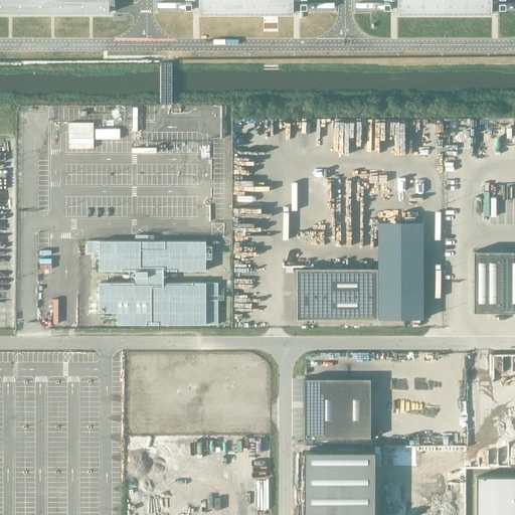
[(0,0),(0,12),(109,13),(109,0),(0,0)]
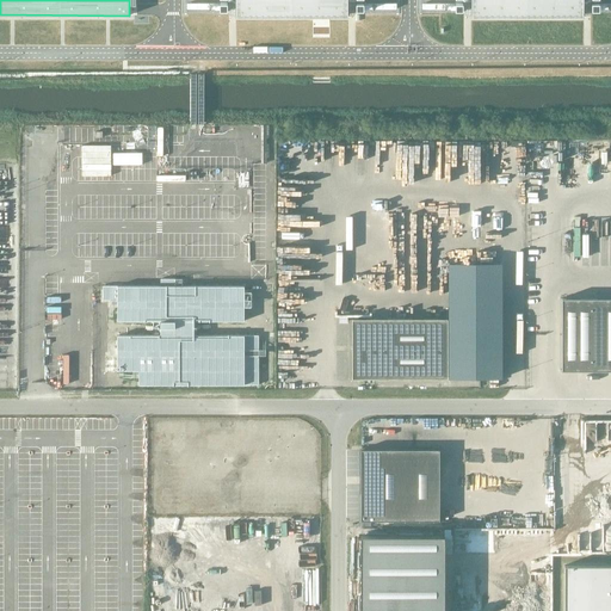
[(235,0),(236,16),(350,16),(349,0),(235,0)]
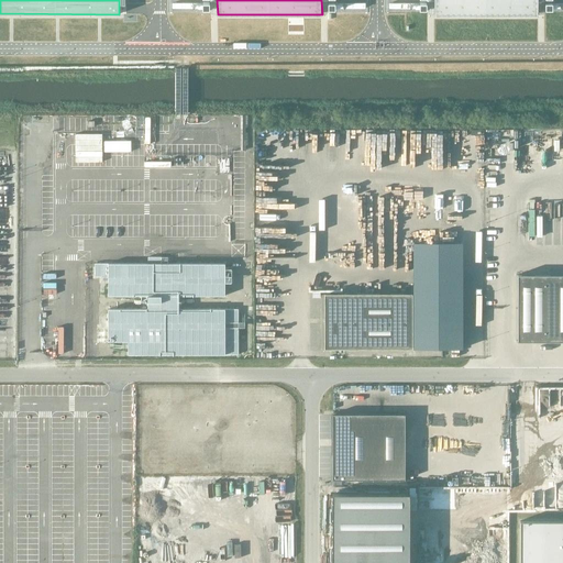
[(432,0),(433,15),(538,15),(538,0),(432,0)]
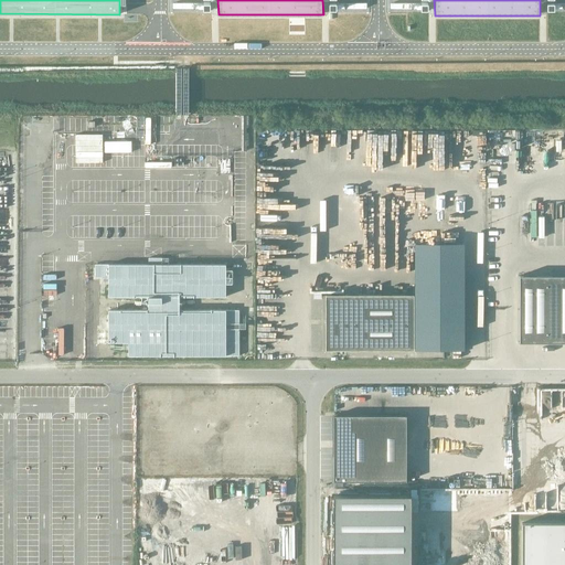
[(182,231),(182,219),(159,220),(159,231),(182,231)]
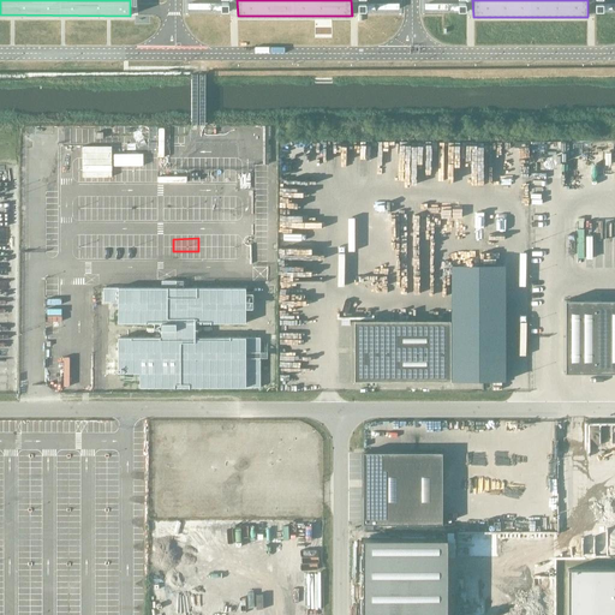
[(245,288),(103,288),(103,303),(117,303),(117,323),(161,323),(161,338),(117,338),(117,374),(138,374),(138,388),(260,388),(260,338),(196,338),(196,323),(245,323),(245,288)]
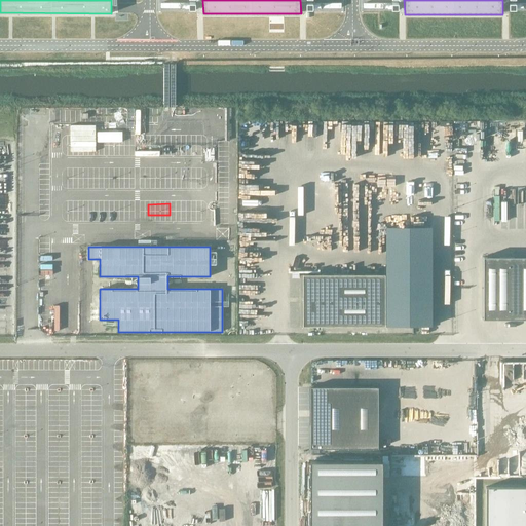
[(525,256),(483,257),(483,320),(525,318),(525,256)]
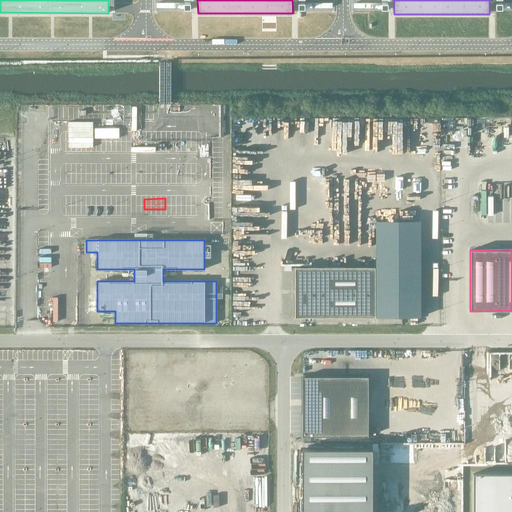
[(295,317),(375,317),(375,267),(295,267),(295,317)]
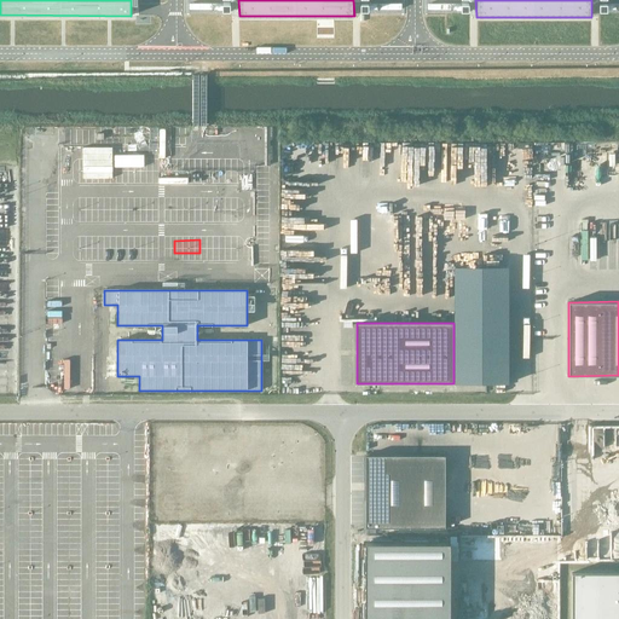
[(481,383),(481,392),(493,392),(492,382),(481,383)]
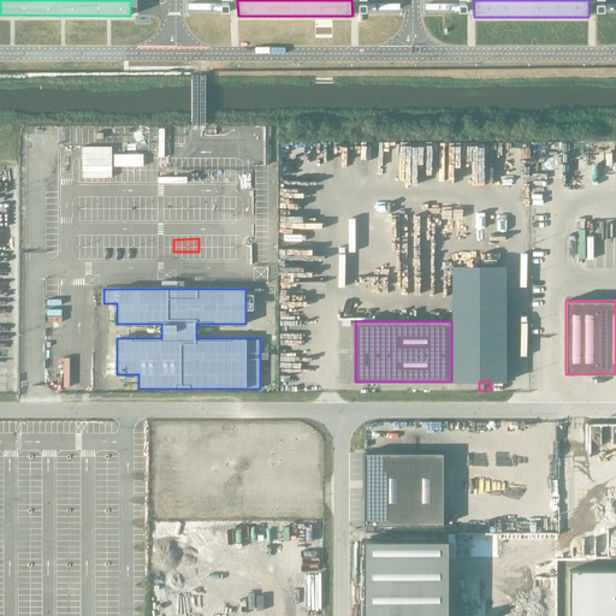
[(365,454),(365,525),(443,525),(443,454),(365,454)]
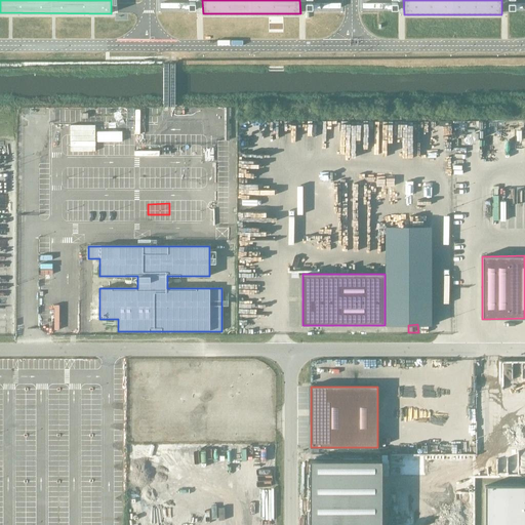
[(310,460),(310,524),(381,524),(381,460),(310,460)]
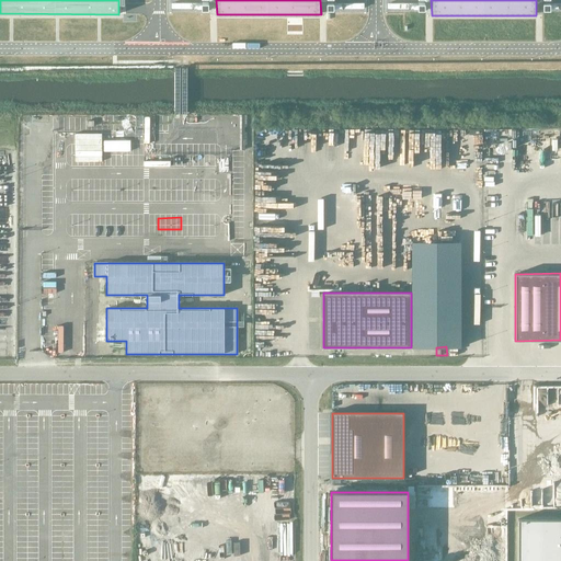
[(560,560),(560,518),(518,519),(517,560),(560,560)]
